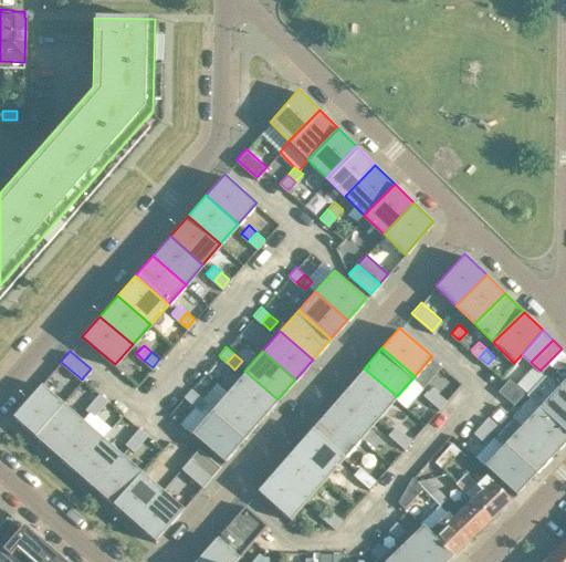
[(533,364),(515,382),(531,395),(530,396),(565,429),(565,392),(558,385),(541,370),(541,371),(533,364)]
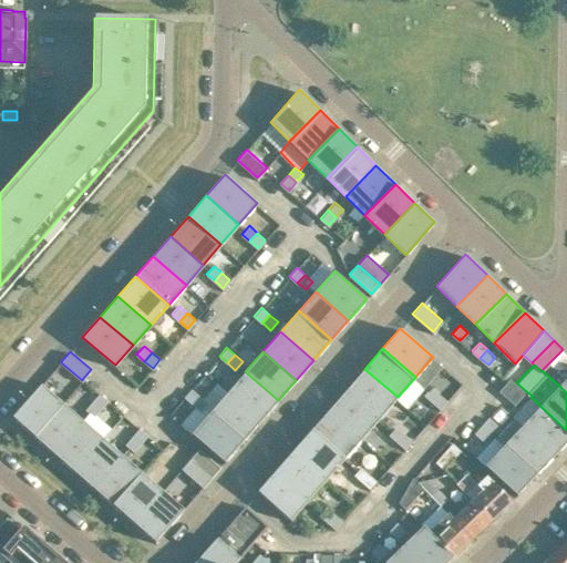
[(364,369),(347,389),(379,418),(398,397),(364,369)]
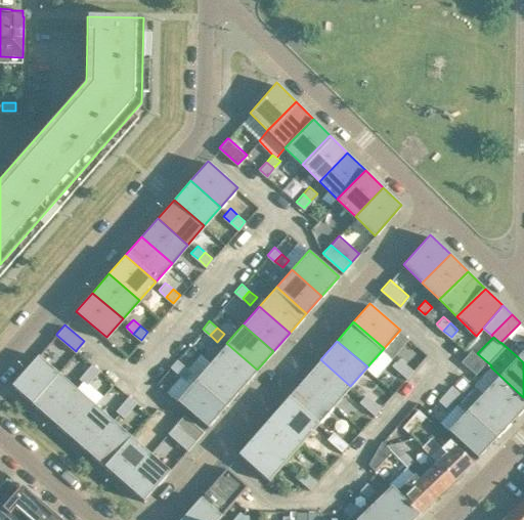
[(241,388),(257,370),(226,343),(210,362),(241,388)]
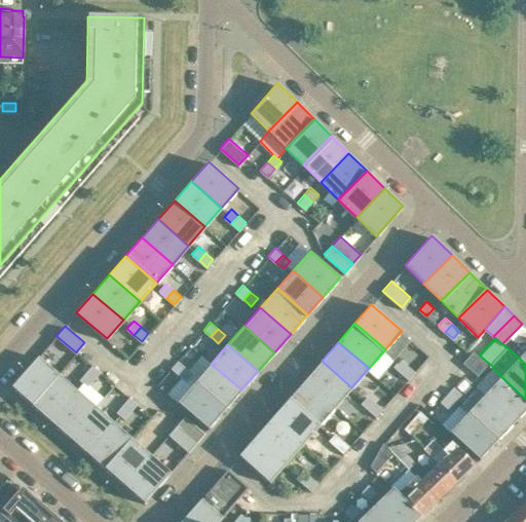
[(11,385),(31,402),(57,372),(39,356),(38,356),(11,385)]
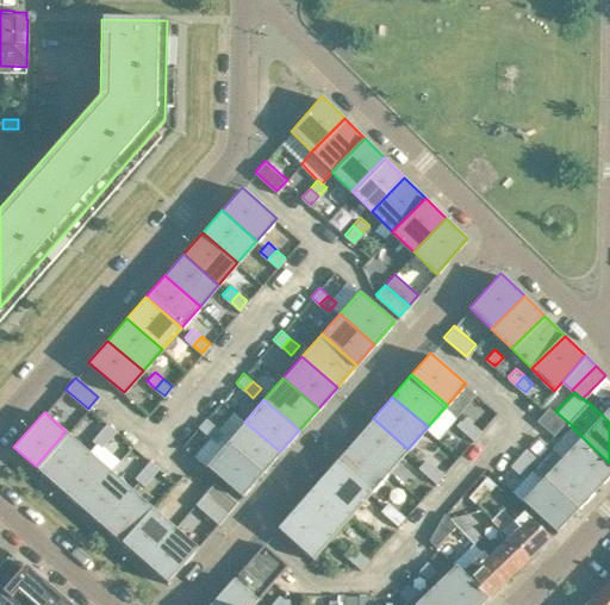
[(456,423),(465,430),(472,422),(464,415),(456,423)]
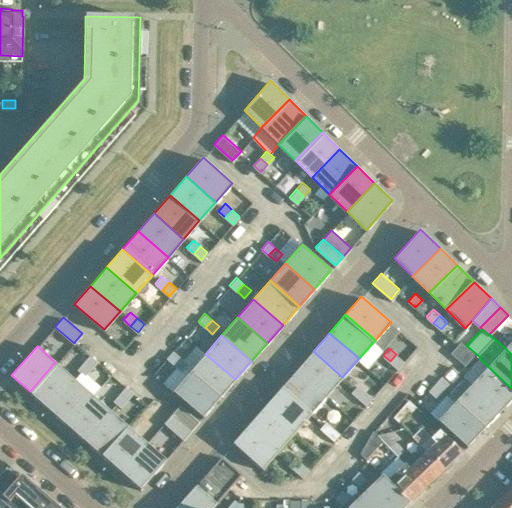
[(166,357),(174,363),(180,356),(173,349),(166,357)]
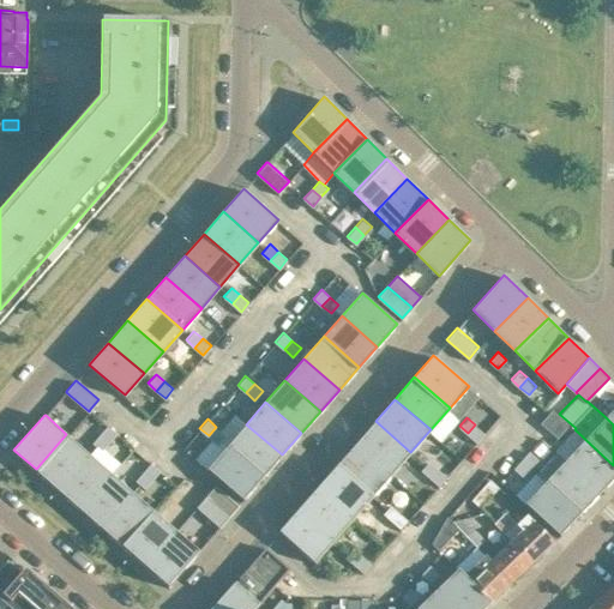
[(375,421),(356,442),(391,474),(410,452),(375,421)]
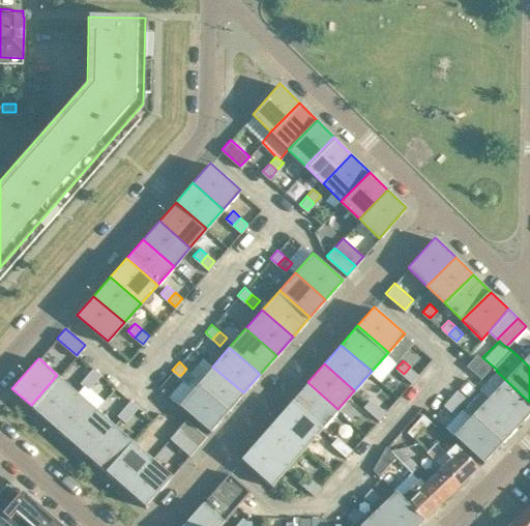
[(93,367),(87,374),(94,380),(100,373),(93,367)]
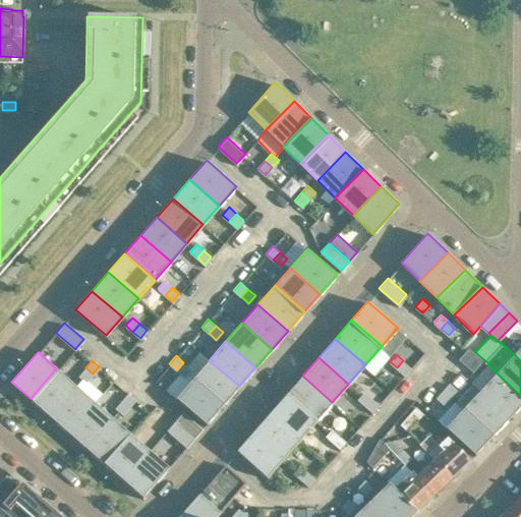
[(209,360),(193,378),(223,404),(239,386),(209,360)]
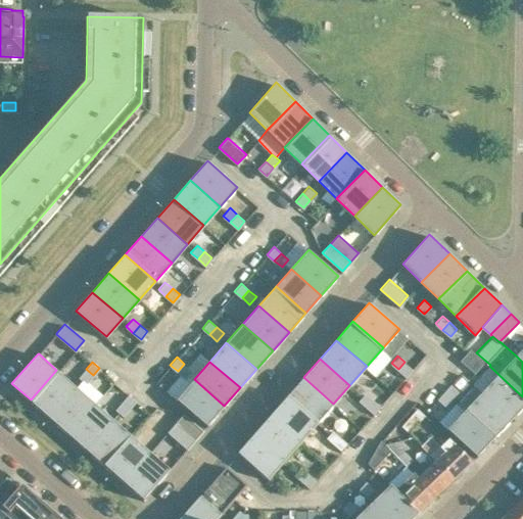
[(413,368),(405,362),(398,369),(406,376),(413,368)]
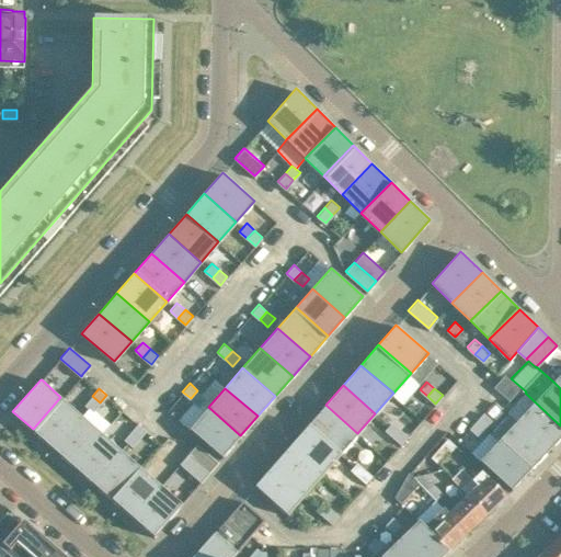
[(197,390),(191,398),(198,406),(205,397),(197,390)]
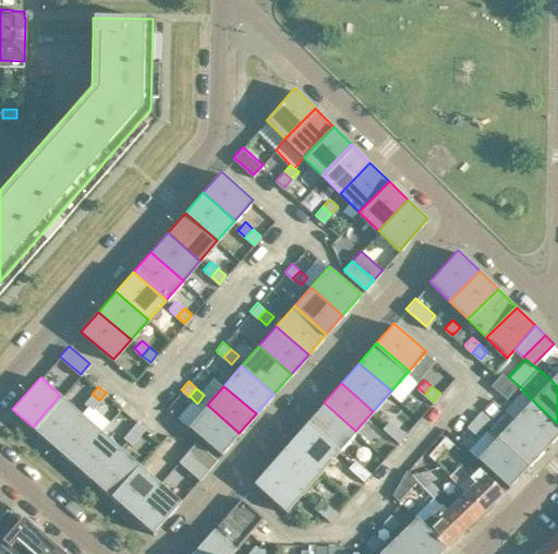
[(557,423),(522,390),(505,409),(506,410),(545,447),(557,433),(557,423)]
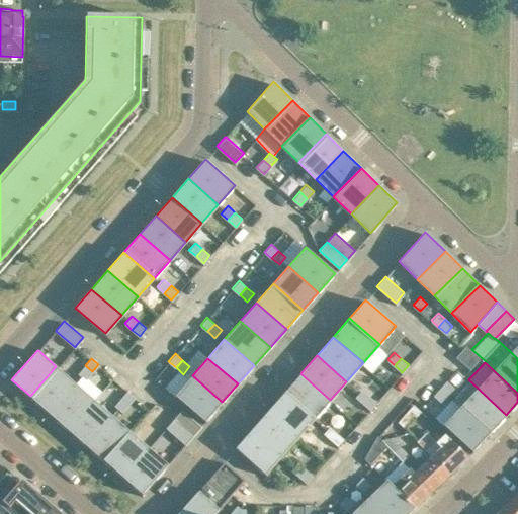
[(86,379),(92,371),(85,365),(78,372),(86,379)]
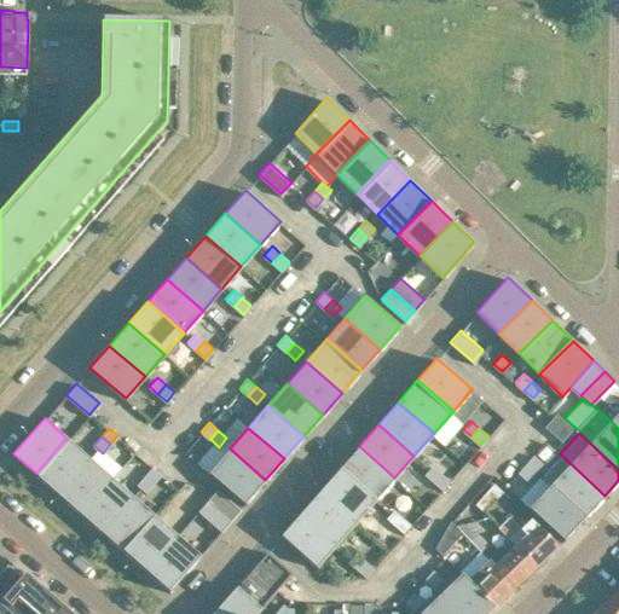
[(36,473),(58,492),(90,457),(67,438),(36,473)]
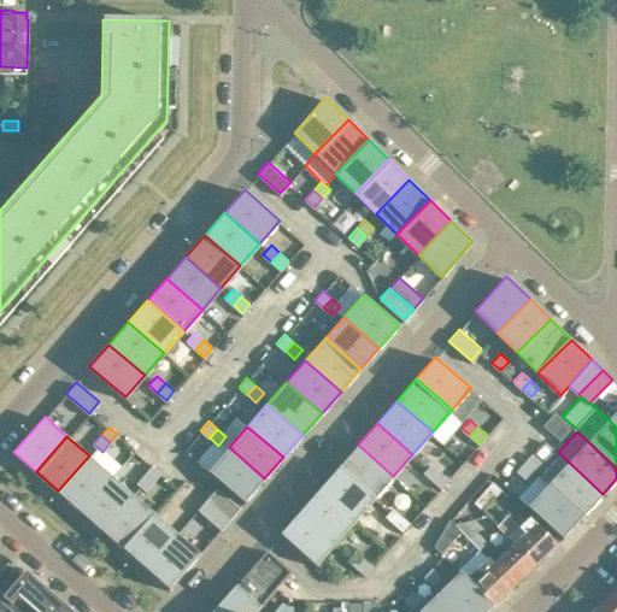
[(358,445),(339,468),(374,498),(393,476),(358,445)]
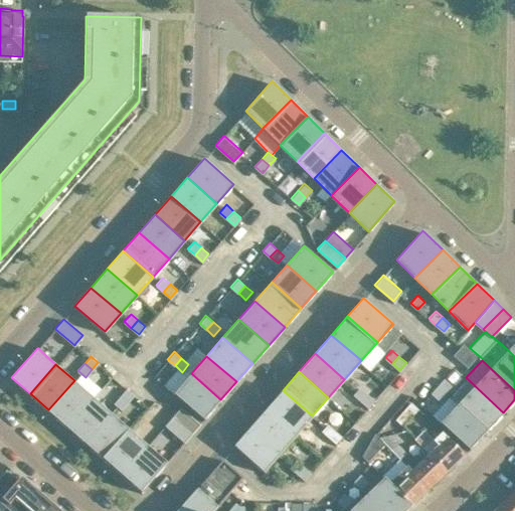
[(191,373),(174,392),(204,418),(220,399),(191,373)]
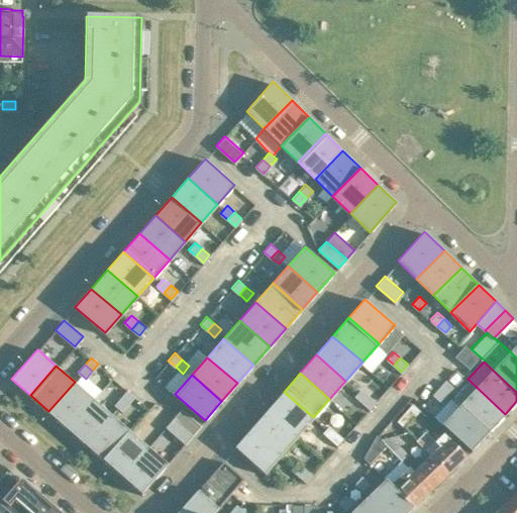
[(445,379),(439,386),(446,393),(453,386),(445,379)]
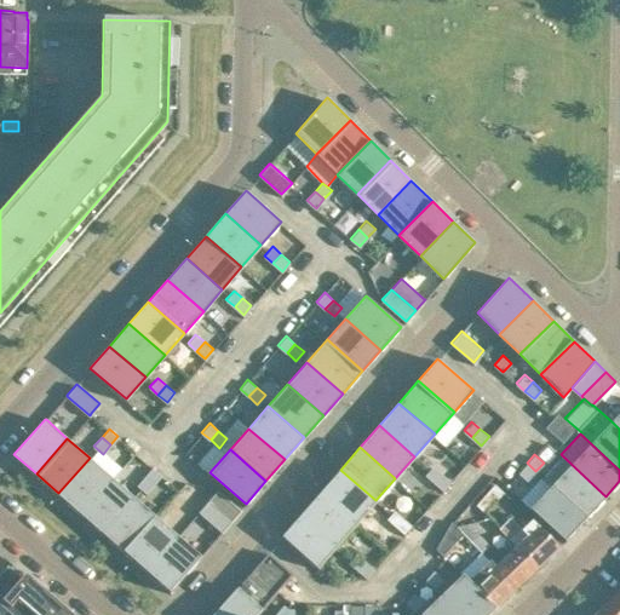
[(562,455),(543,477),(551,486),(586,517),(606,496),(562,455)]
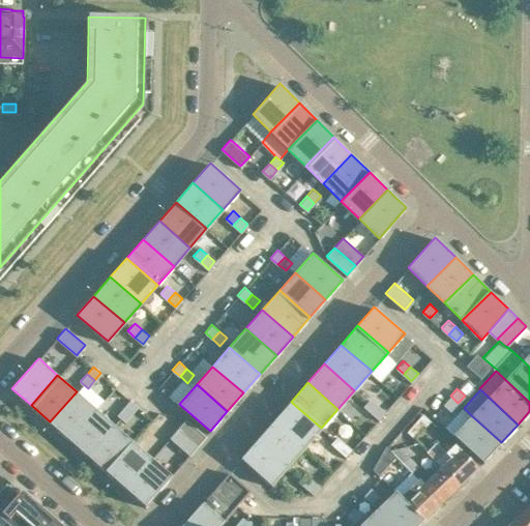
[(50,421),(68,438),(95,408),(77,391),(50,421)]
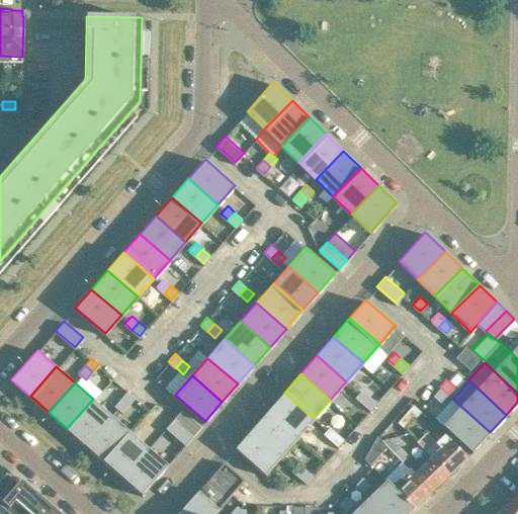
[(441,401),(447,394),(440,387),(433,395),(441,401)]
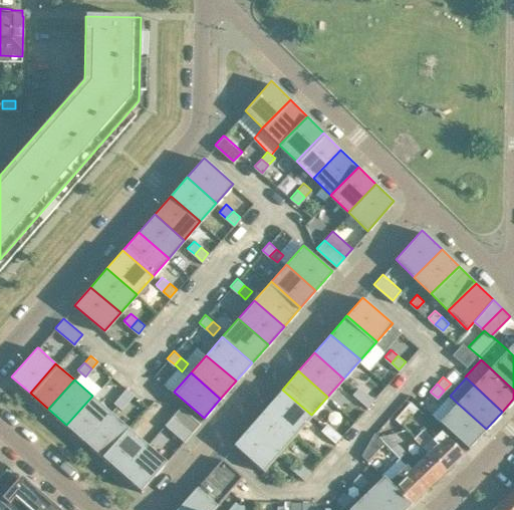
[(352,393),(359,399),(366,392),(359,386),(352,393)]
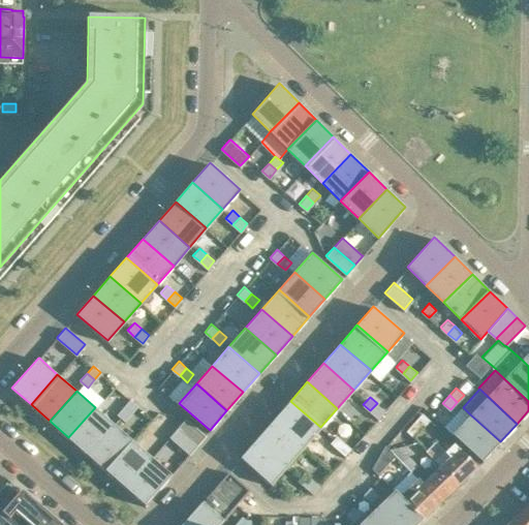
[(130,398),(123,405),(131,412),(137,404),(130,398)]
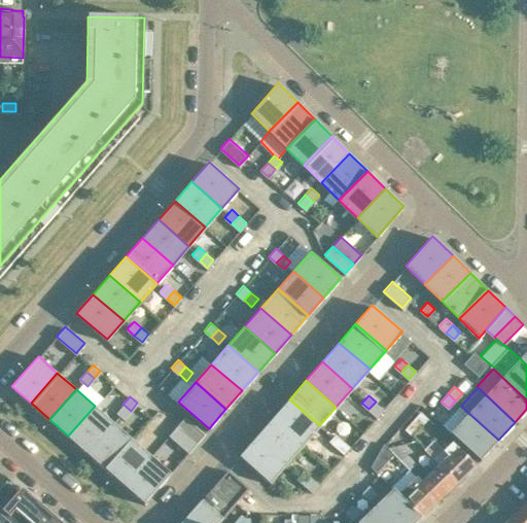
[(289,399),(273,418),(303,445),(319,425),(289,399)]
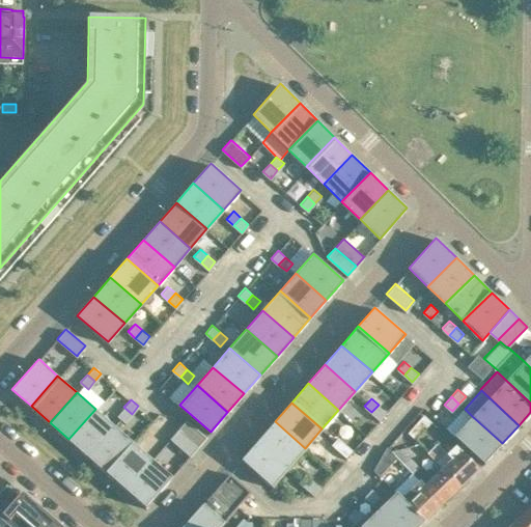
[(386,411),(379,405),(371,412),(379,419),(386,411)]
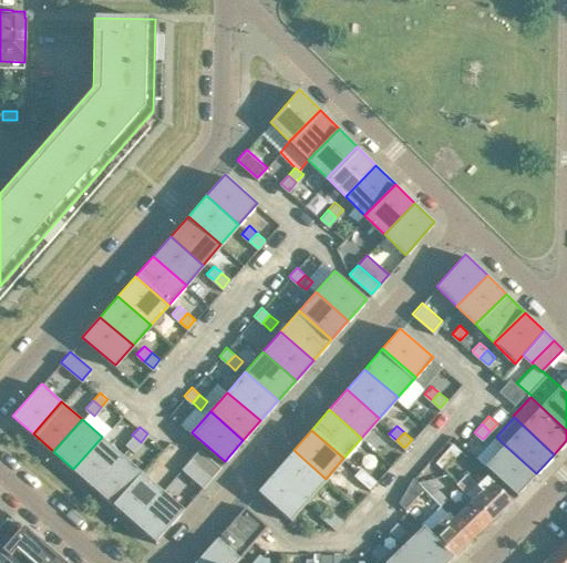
[(141,442),(132,434),(125,443),(134,450),(141,442)]
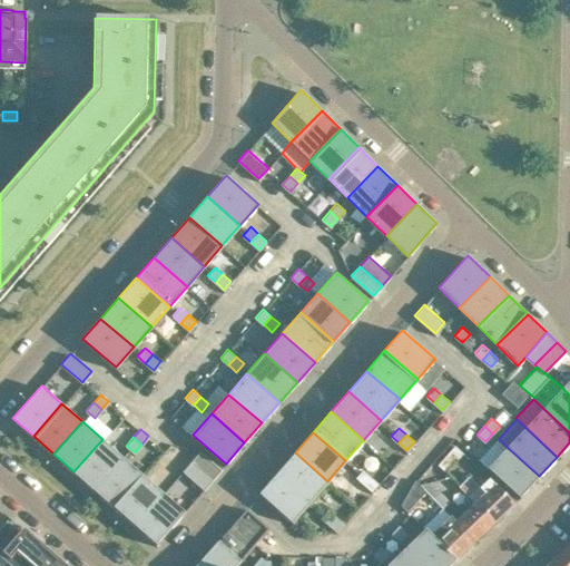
[(74,471),(94,489),(123,457),(102,439),(74,471)]
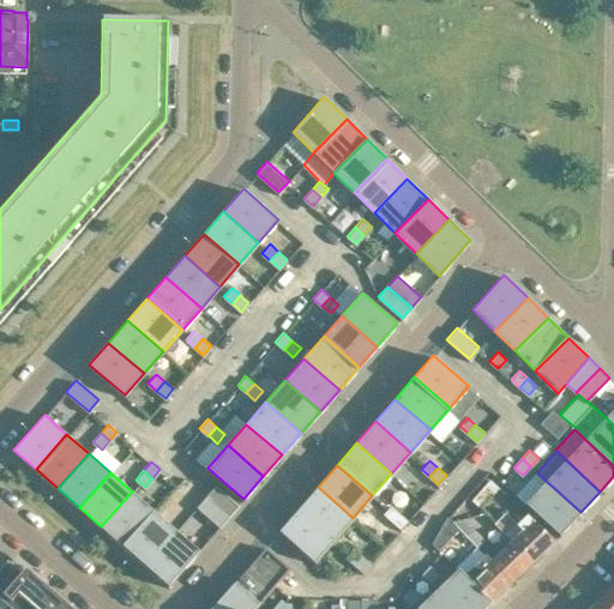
[(489,477),(471,498),(479,506),(499,486),(489,477)]
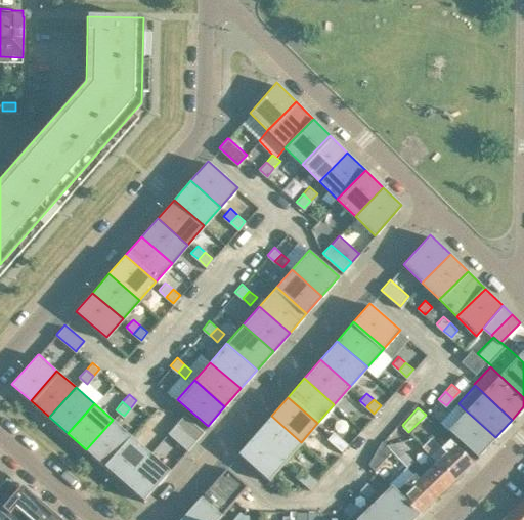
[(466,410),(448,429),(477,457),(495,437),(466,410)]
